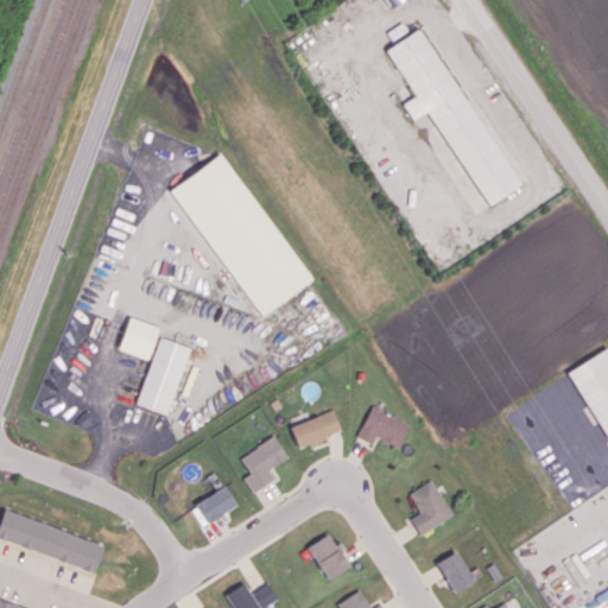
[(419,30),(411,36),(403,23),(388,32),(396,43),(385,51),(415,95),(403,103),(415,122),(428,114),(491,206),(525,182),(419,30)]
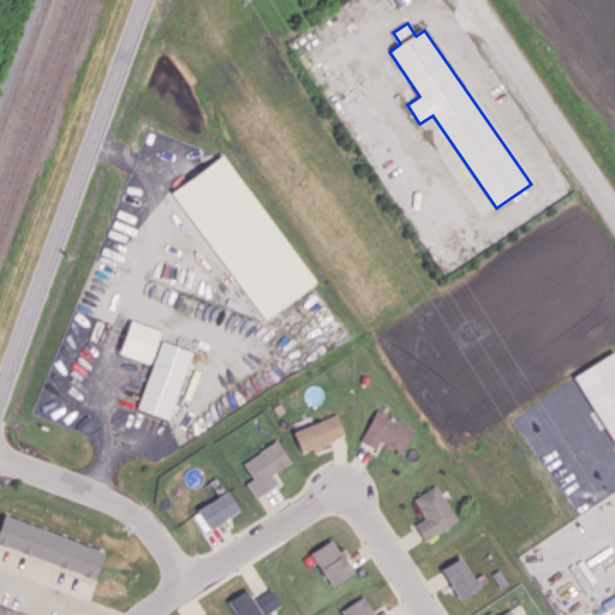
[(172,189),(261,320),(312,285),(225,154),(172,189)]
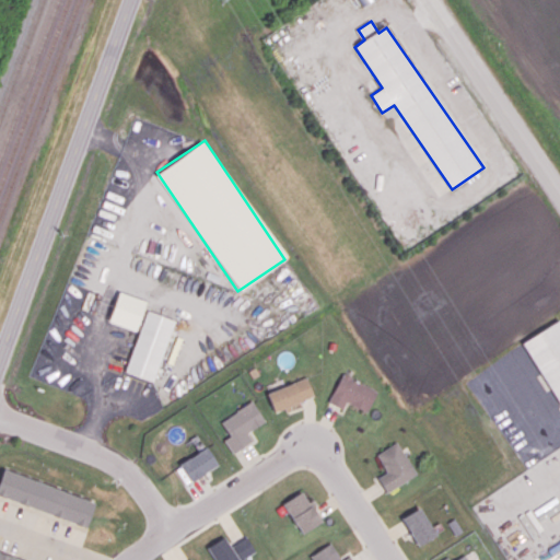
[(146,301),(119,291),(108,322),(135,331),(146,301)]
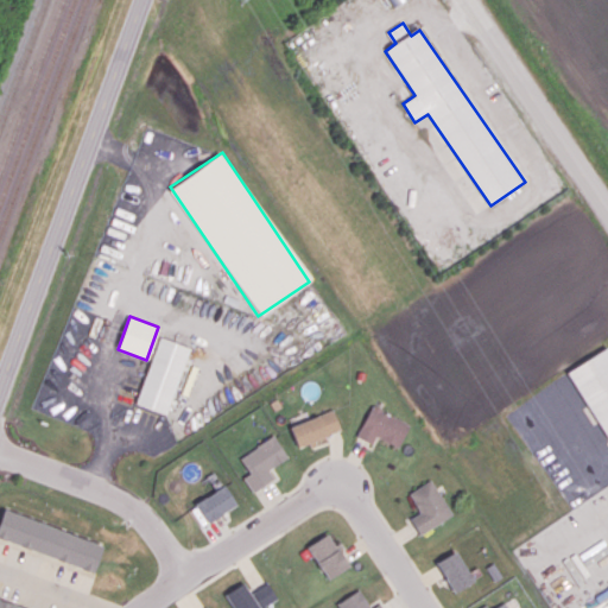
[(157,336),(188,348),(164,413),(133,404),(157,336)]
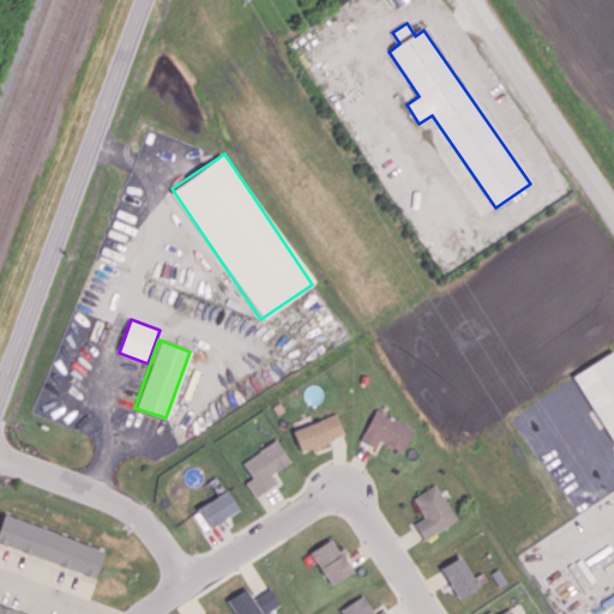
[(612,443),(613,440),(613,350),(573,373),(612,443)]
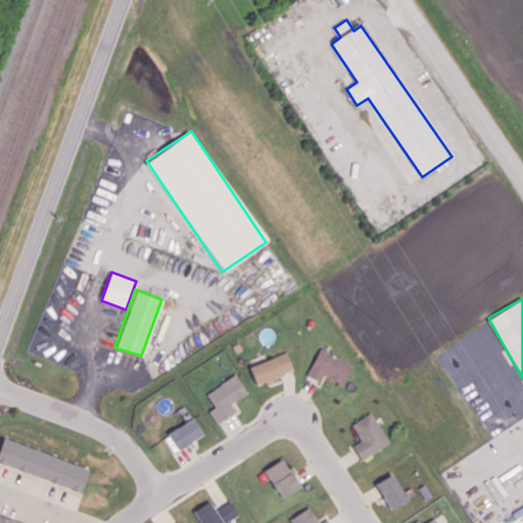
[(320,381),(322,376),(343,384),(351,363),(317,349),(306,376),(320,381)]
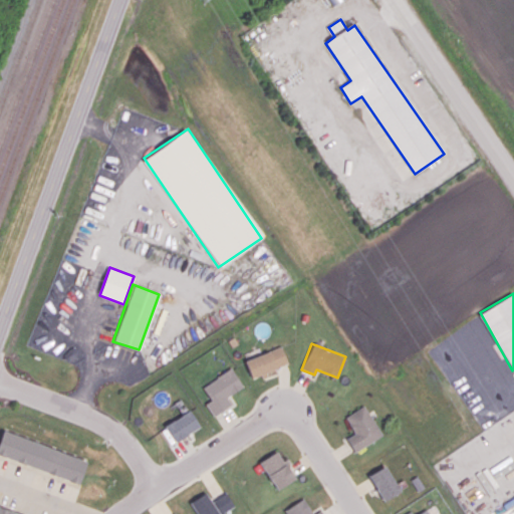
[(245,358),(250,376),(287,365),(282,347),(245,358)]
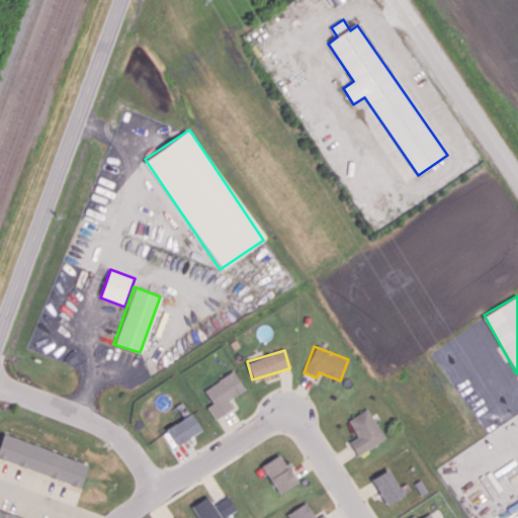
[(245,390),(234,371),(203,389),(212,403),(206,407),(214,419),(233,408),(229,400),(245,390)]
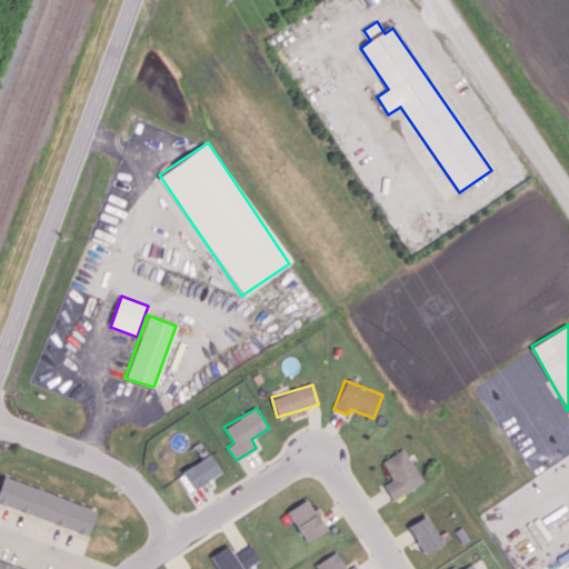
[(383,486),(392,500),(423,481),(403,448),(381,461),(392,480),(383,486)]
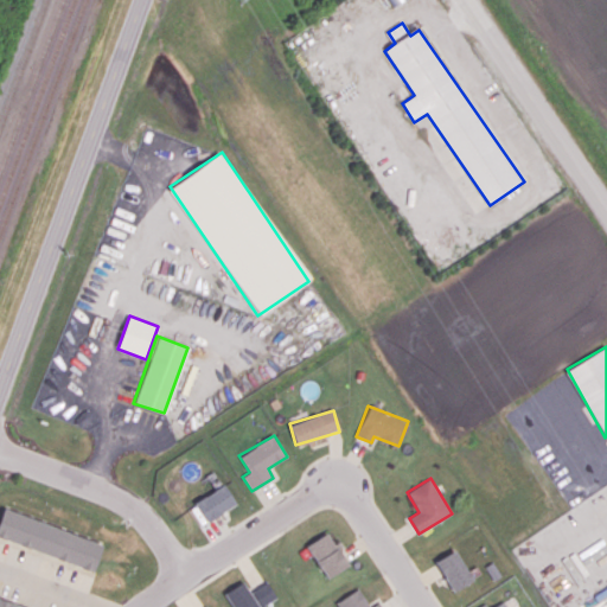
[(205,521),(235,505),(225,485),(195,500),(205,521)]
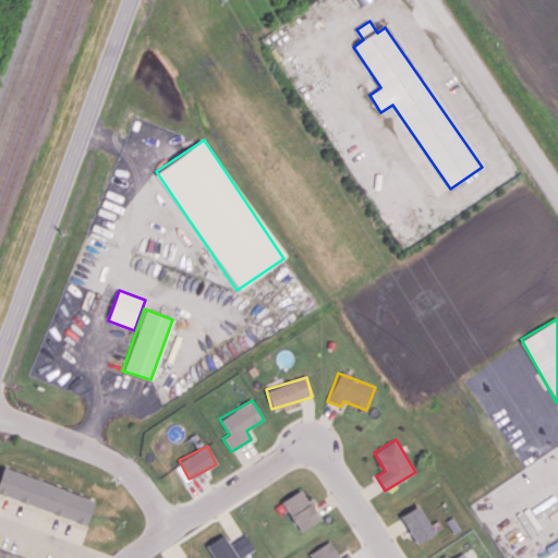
[(0,478),(0,492),(85,524),(94,501),(4,468),(0,478)]
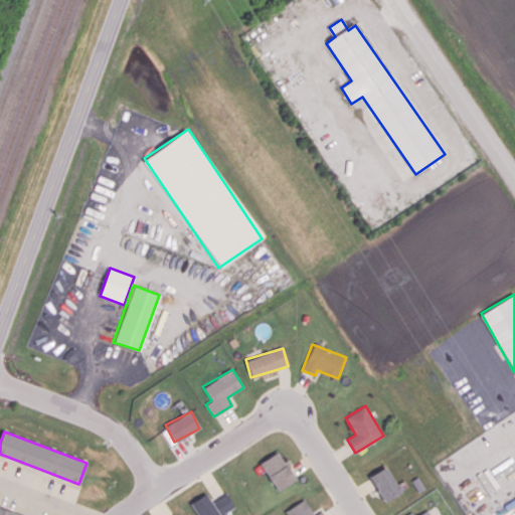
[(295,480),(278,451),(260,462),(277,491),(295,480)]
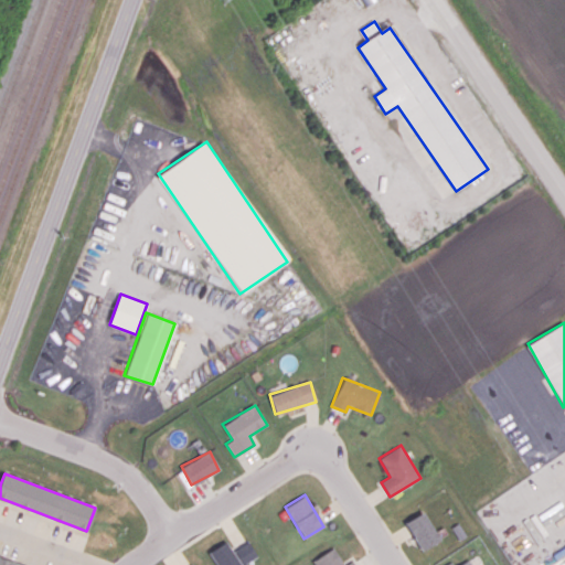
[(404,522),(420,551),(439,540),(424,511),(404,522)]
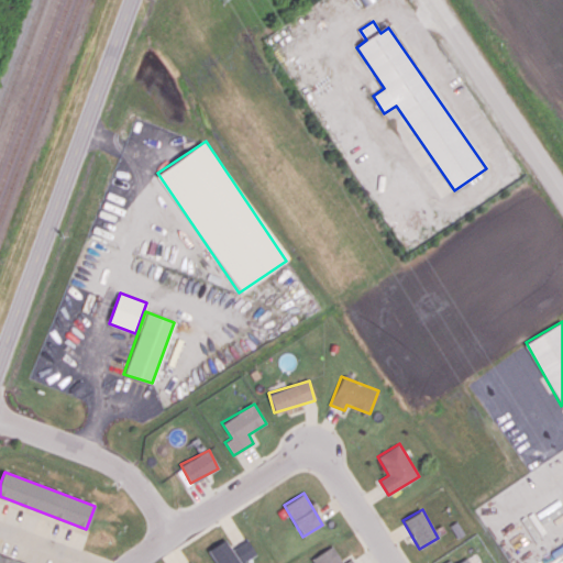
[(256,554),(247,539),(231,548),(225,539),(208,549),(216,562),(241,562),(242,562),(256,554)]
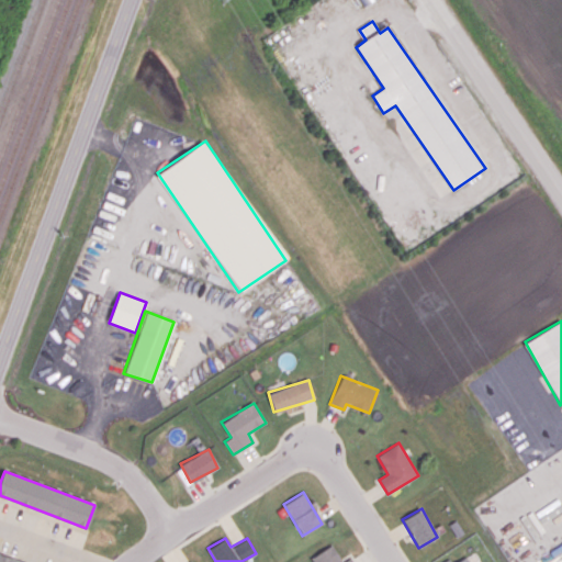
[(353,561),(351,558),(341,561),(340,561),(333,544),(312,555),(315,561),(353,561)]
